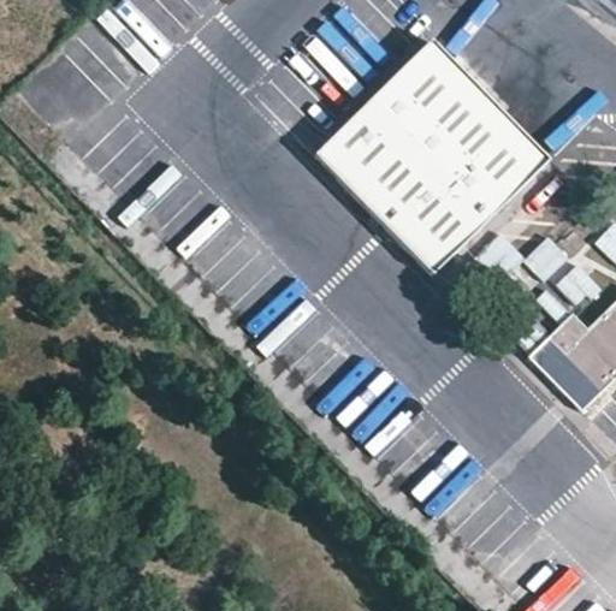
[(428,41),(412,58),(348,122),(318,156),(345,187),(404,244),(437,271),(448,260),(501,207),(550,156),(521,129),(481,92),(428,41)]
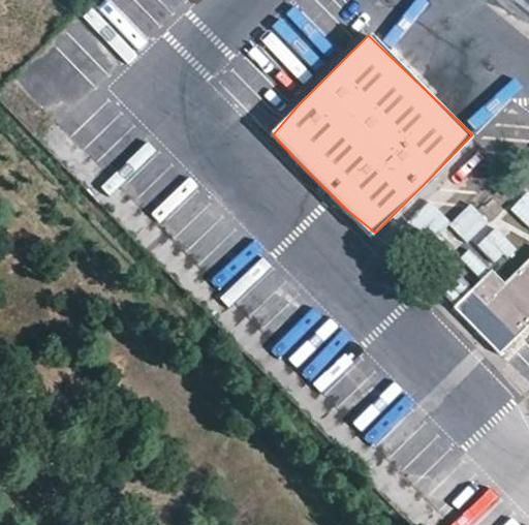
[(510,206),(528,224),(528,189),(510,206)]
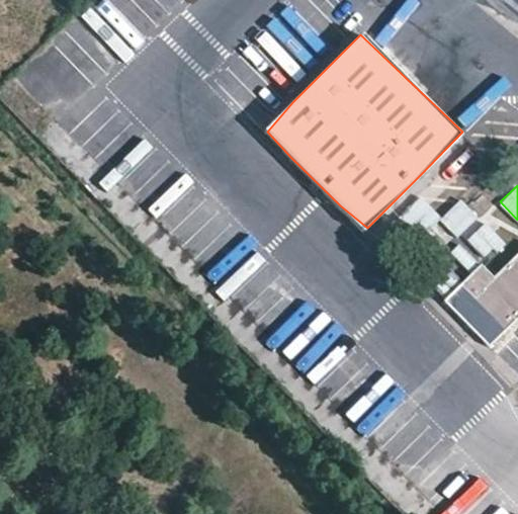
[(460,242),(449,249),(464,271),(475,263),(460,242)]
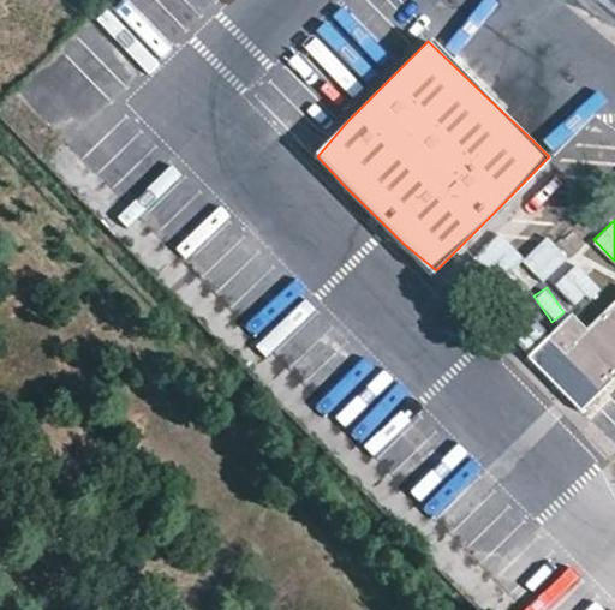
[(614,298),(589,324),(574,311),(550,334),(530,354),(584,406),(593,398),(611,378),(614,375),(614,298)]
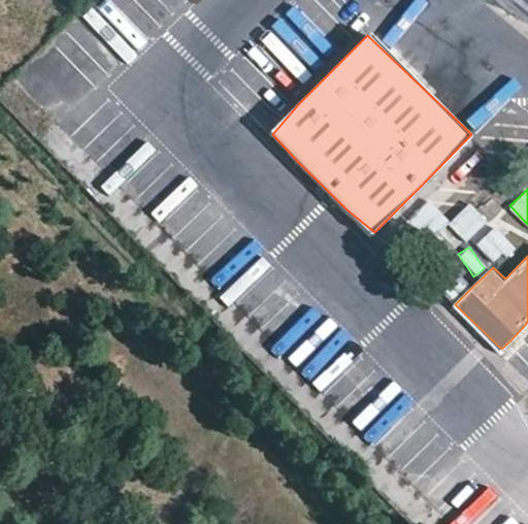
[(458,272),(442,292),(456,303),(471,283),(458,272)]
